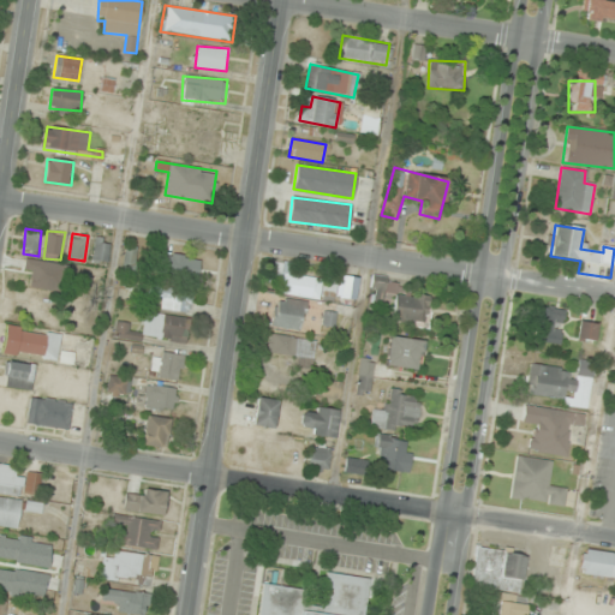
[(93,262),(108,263),(111,239),(95,237),(93,262)]
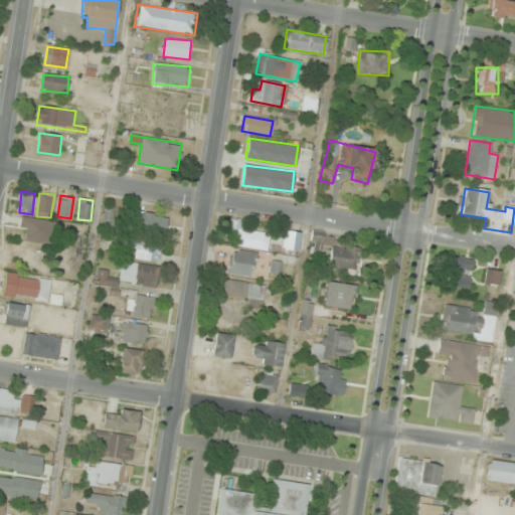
[(114,223),(114,207),(105,207),(105,223),(114,223)]
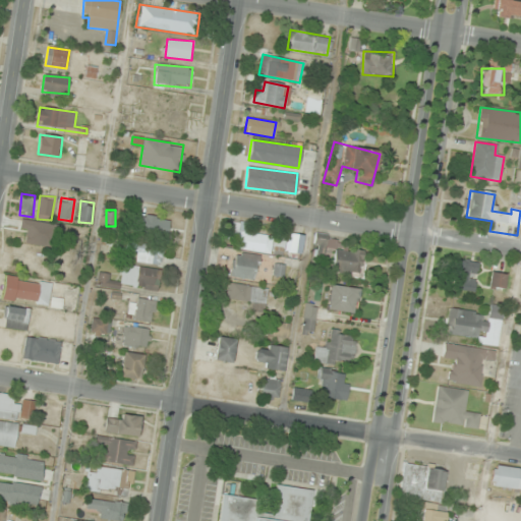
[(168,217),(140,217),(140,234),(168,234),(168,217)]
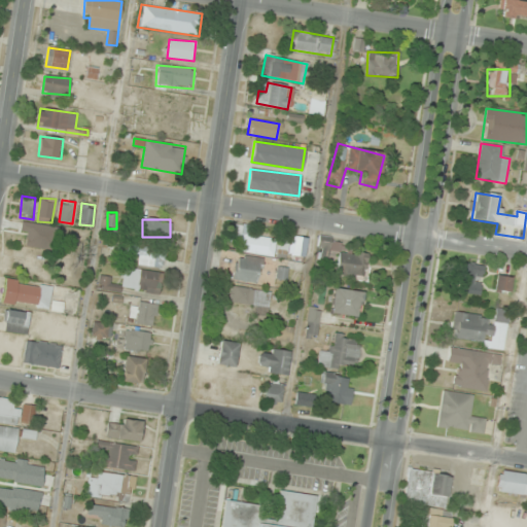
[(239,254),(275,255),(276,232),(232,231),(232,243),(239,244),(239,254)]
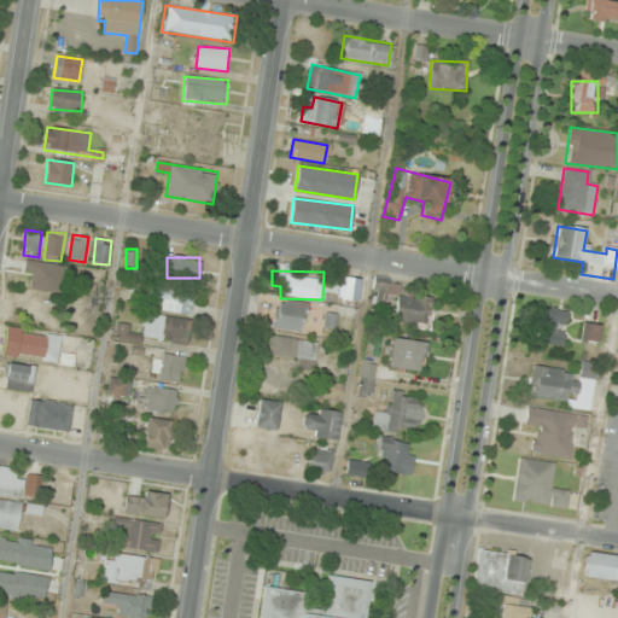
[(385,305),(389,278),(374,277),(372,304),(385,305)]
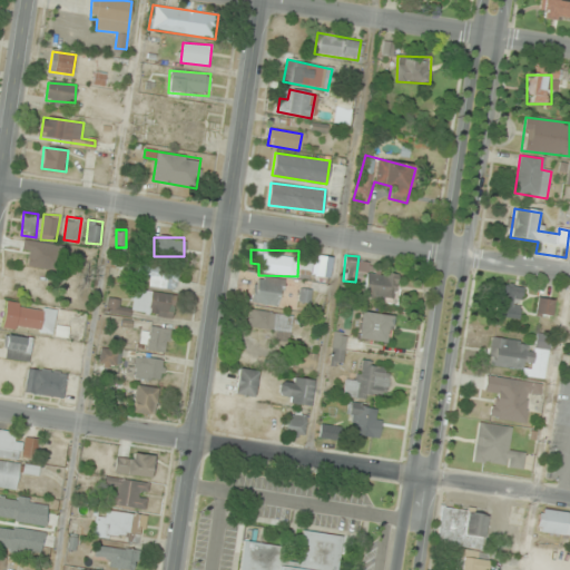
[(315,276),(330,276),(330,256),(315,256),(315,276)]
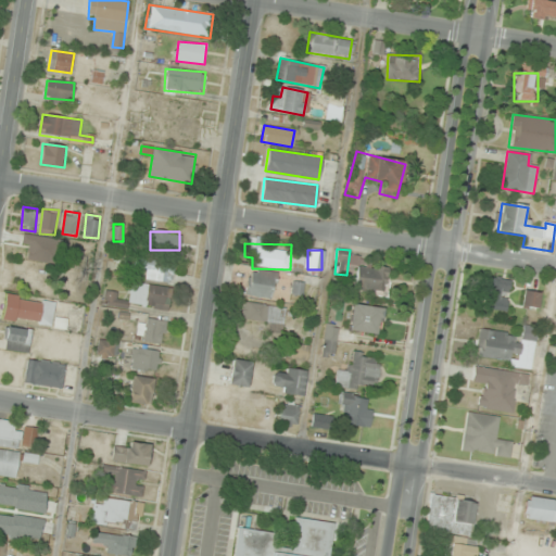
[(146,279),(172,283),(175,264),(148,261),(146,279)]
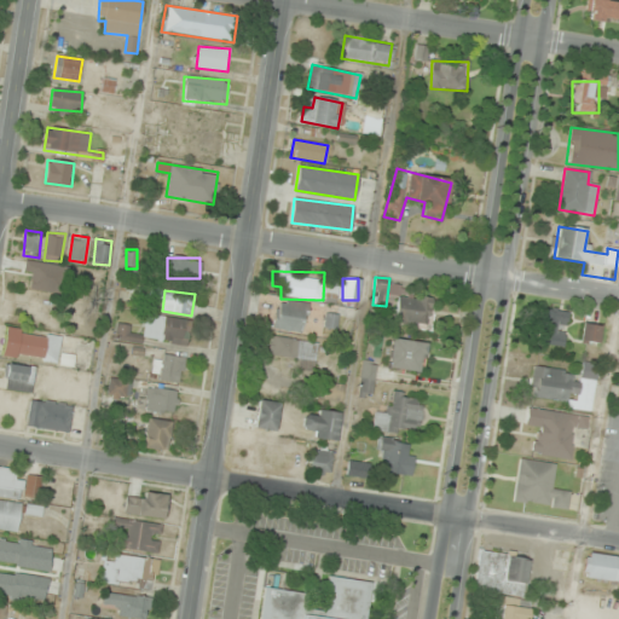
[(432,329),(437,301),(399,294),(393,322),(432,329)]
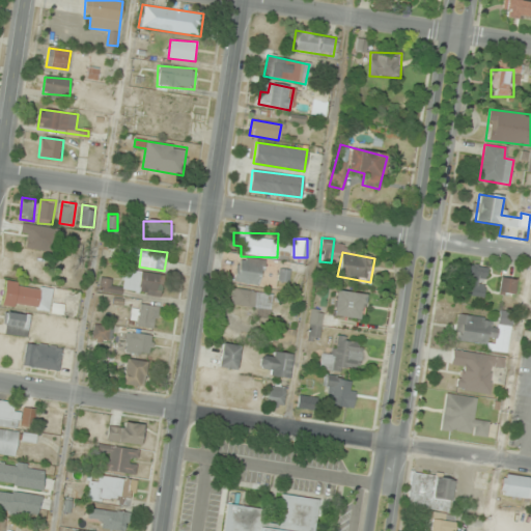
[(233,280),(257,285),(262,262),(239,257),(233,280)]
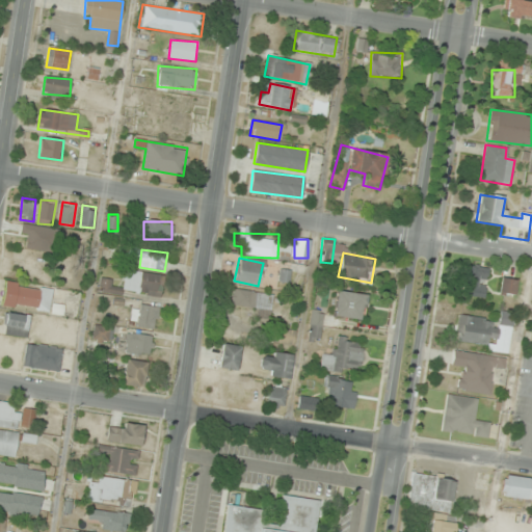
[(487,267),(466,265),(462,297),(485,299),(487,267)]
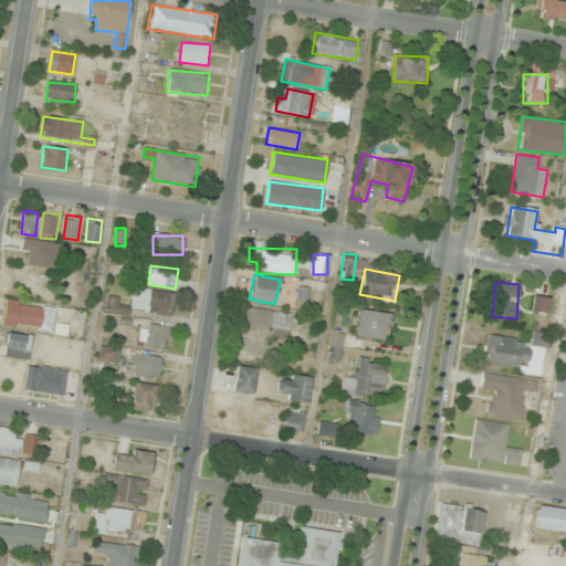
[(170,315),(174,294),(134,287),(130,308),(170,315)]
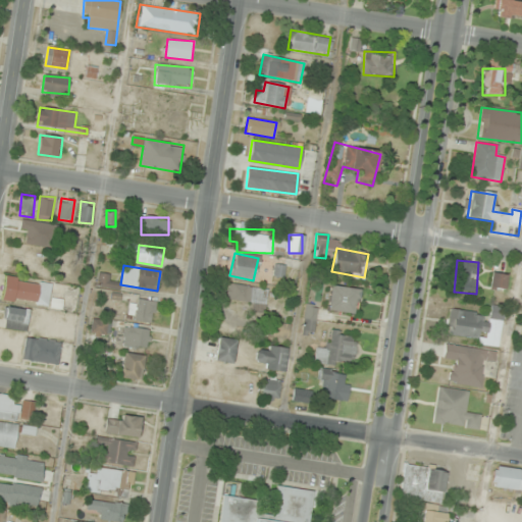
[(489,288),(505,290),(507,274),(490,272),(489,288)]
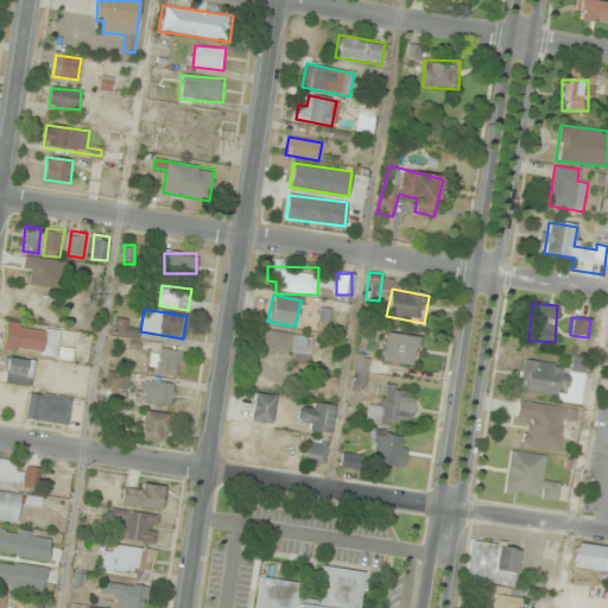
[(132,335),(132,320),(114,320),(114,335),(132,335)]
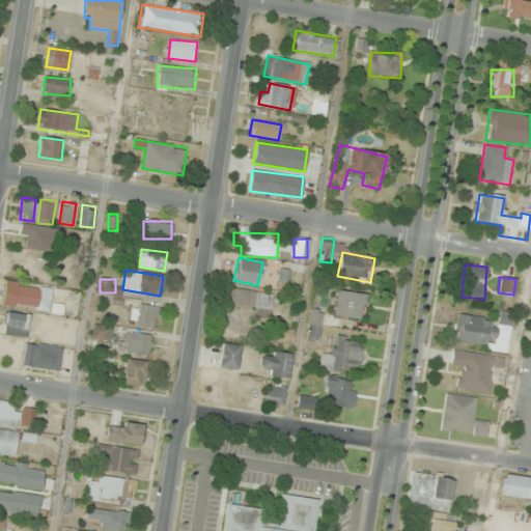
[(50,312),(53,287),(5,281),(2,306),(50,312)]
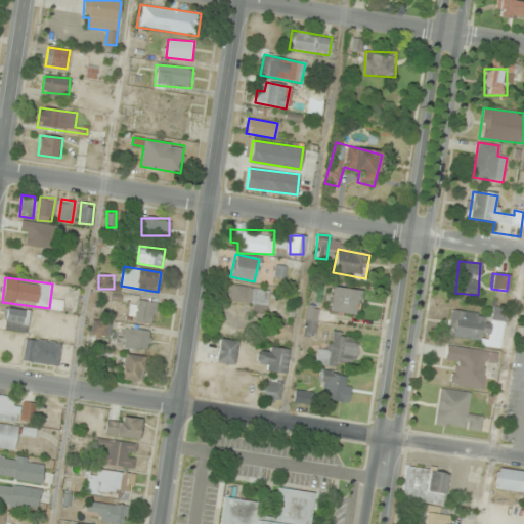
[(228,302),(267,308),(269,290),(231,285),(228,302)]
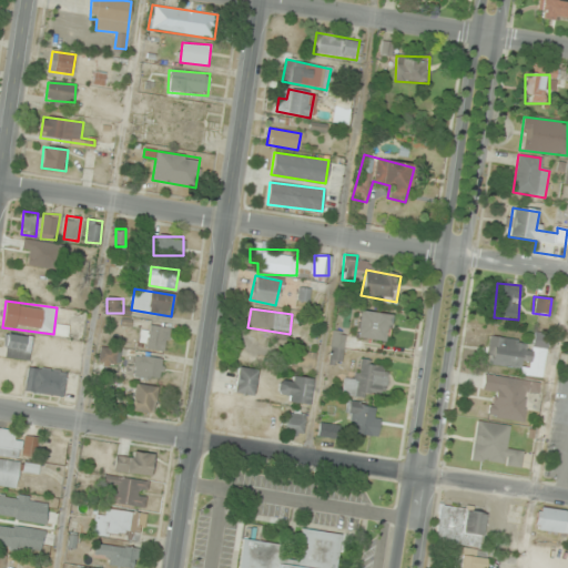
[(392,315),(359,310),(355,337),(387,343),(392,315)]
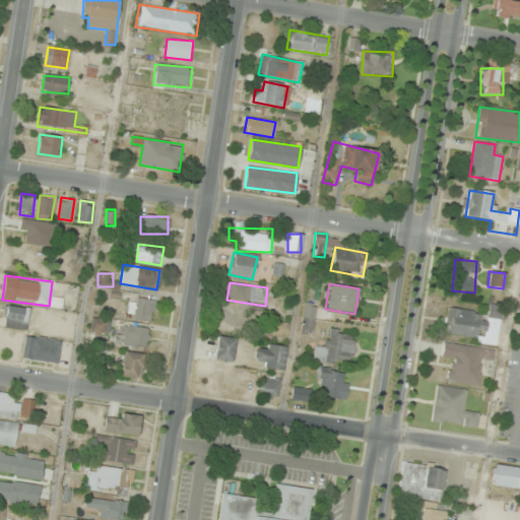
[(151,323),(156,302),(132,297),(127,318),(151,323)]
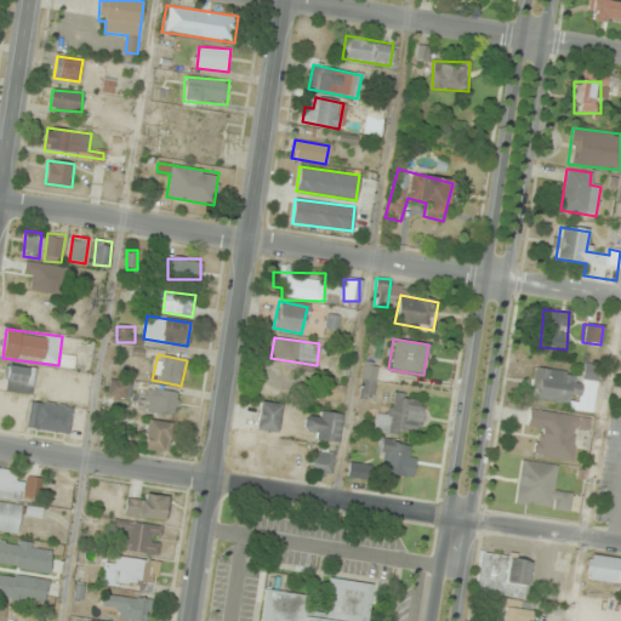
[(377,364),(364,362),(359,397),(372,398),(377,364)]
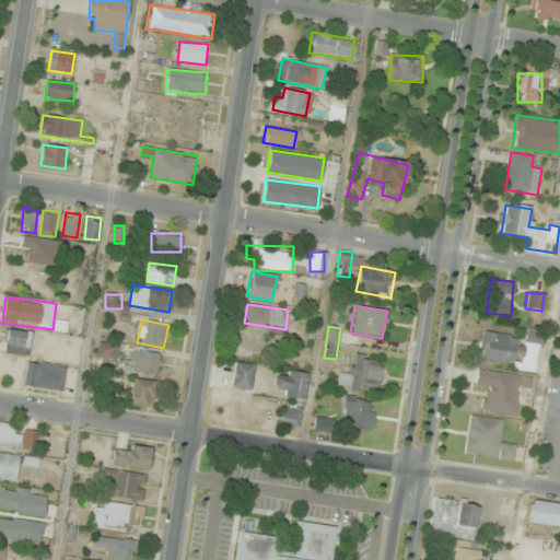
[(536,370),(541,328),(526,327),(525,337),(482,330),(478,362),(536,370)]
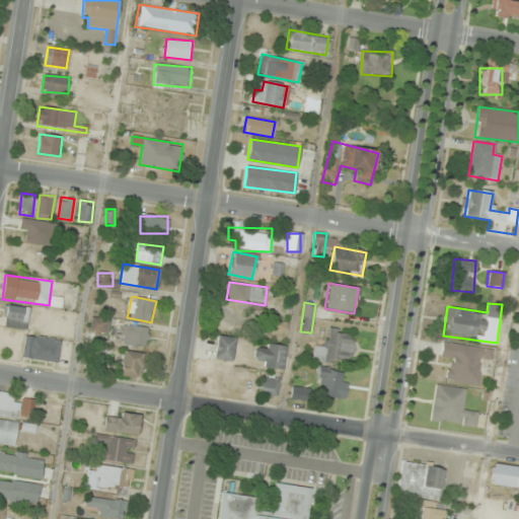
[(27,328),(30,308),(6,305),(3,325),(27,328)]
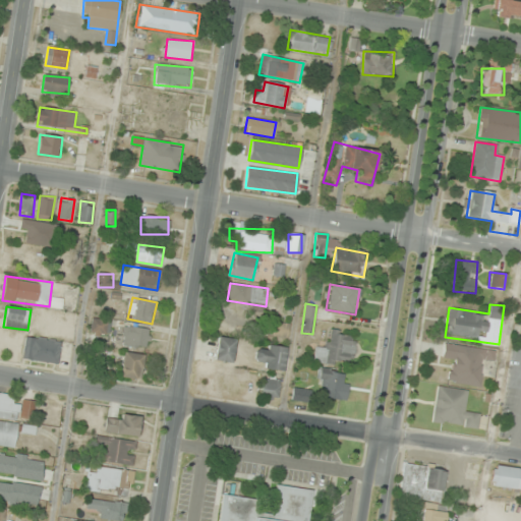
[(107,335),(109,320),(93,319),(91,334),(107,335)]
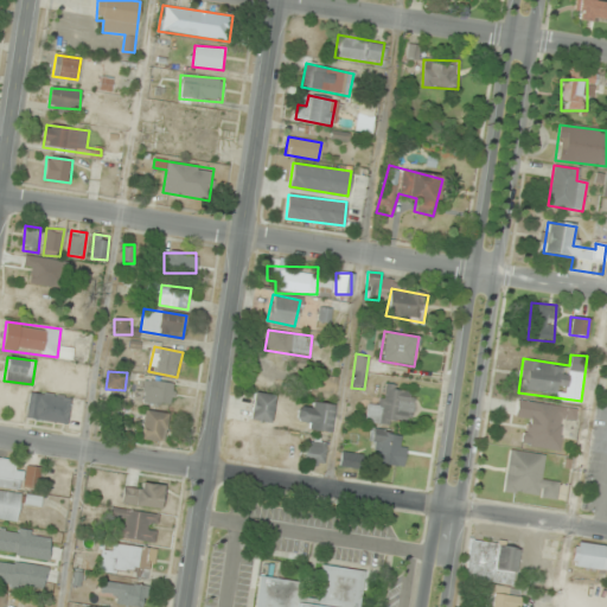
[(319,394),(336,393),(336,377),(319,377),(319,394)]
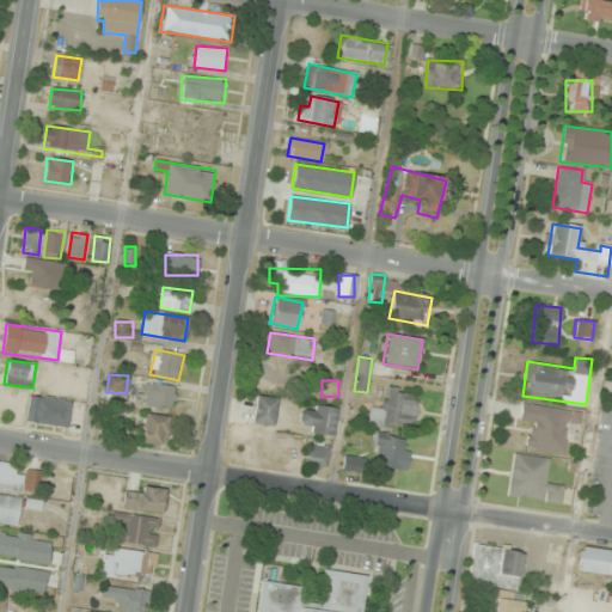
[(177,387),(151,383),(147,407),(173,410),(177,387)]
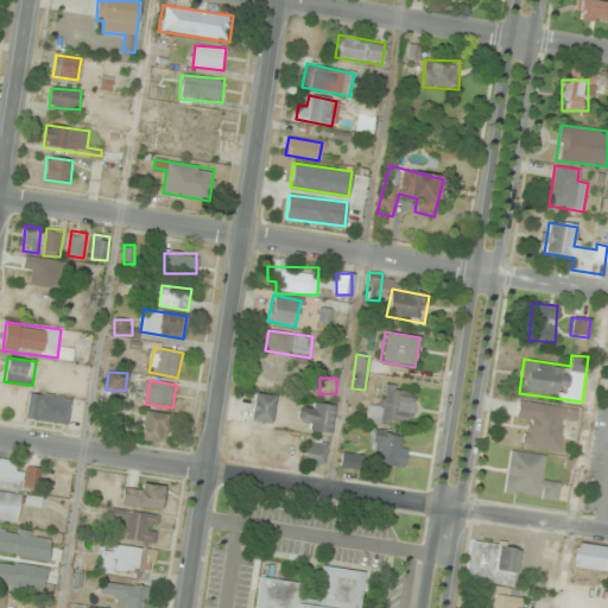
[(413,425),(413,388),(384,388),(384,403),(368,403),(368,425),(413,425)]
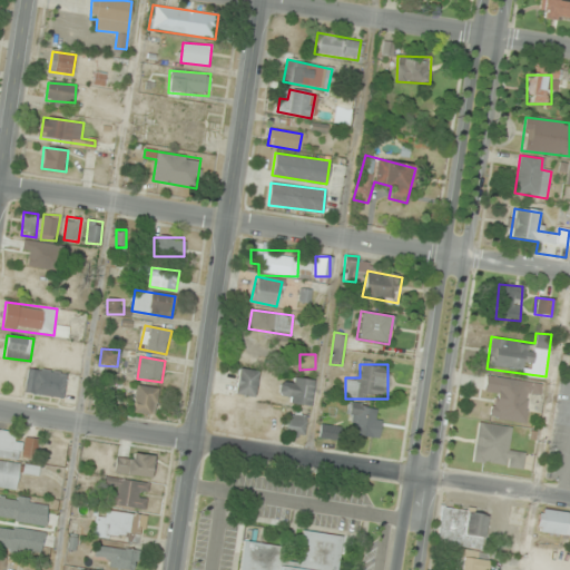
[(67,374),(32,369),(29,393),(64,399),(67,374)]
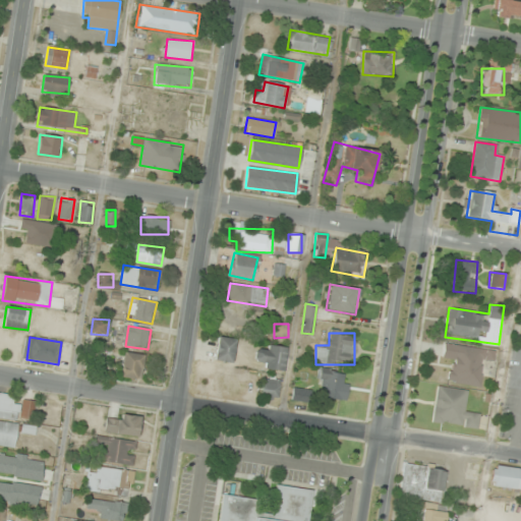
[(233,362),(235,339),(217,338),(215,361),(233,362)]
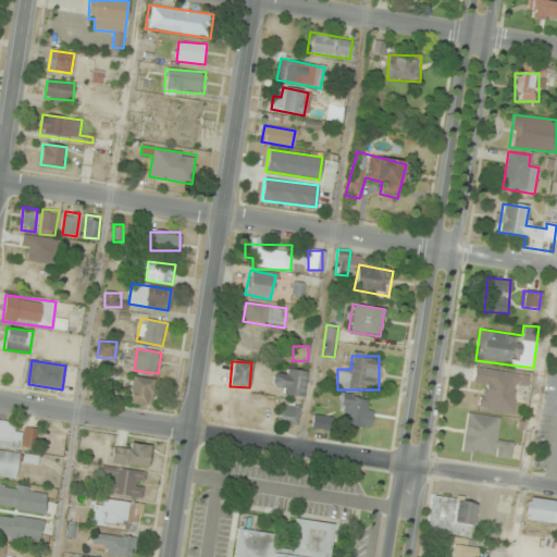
[(530,374),(474,367),(472,384),(482,385),(479,409),(512,415),(517,385),(529,386),(530,374)]
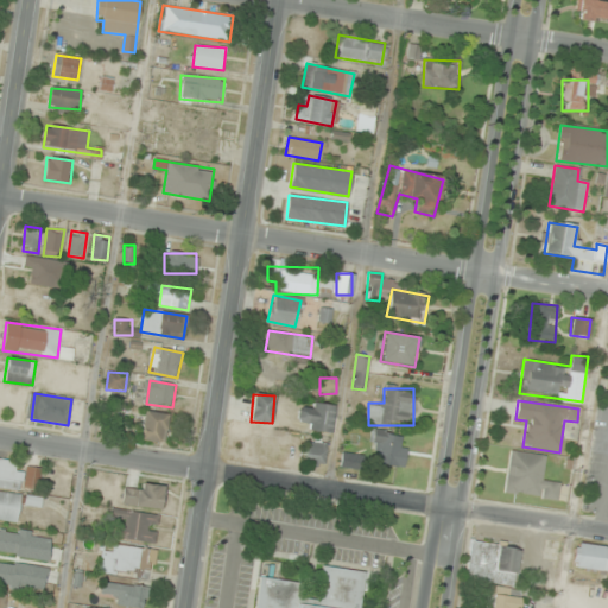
[(299,429),(330,434),(334,406),(303,401),(299,429)]
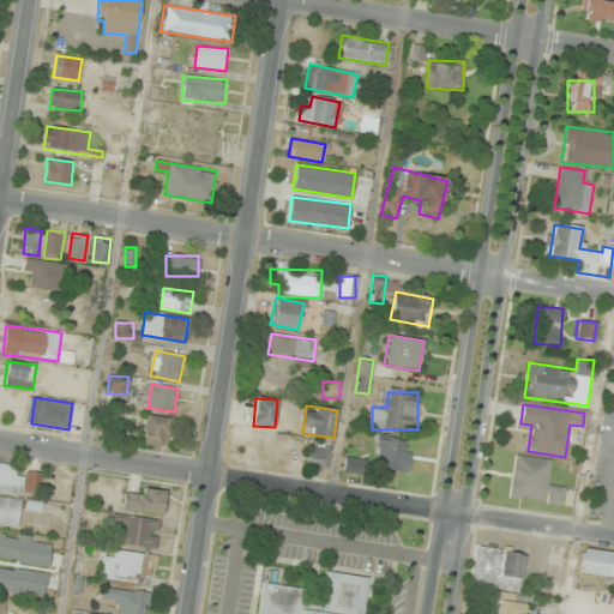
[(145,446),(168,446),(168,419),(145,419),(145,446)]
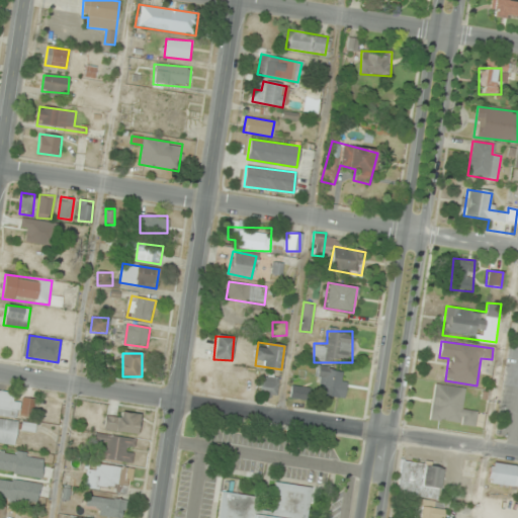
[(324,387),(322,394),(342,400),(349,374),(320,365),(314,384),(324,387)]
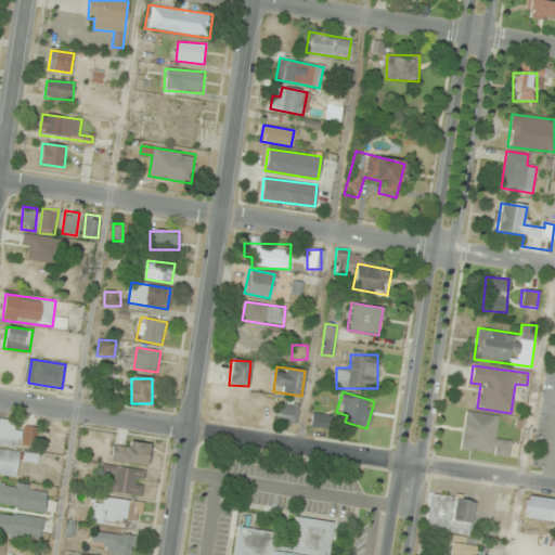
[(256,417),(259,398),(229,395),(227,413),(256,417)]
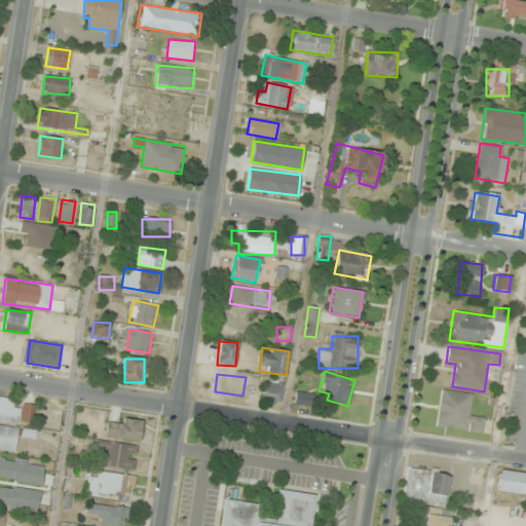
[(284,384),(266,381),(263,401),(279,404),(284,384)]
